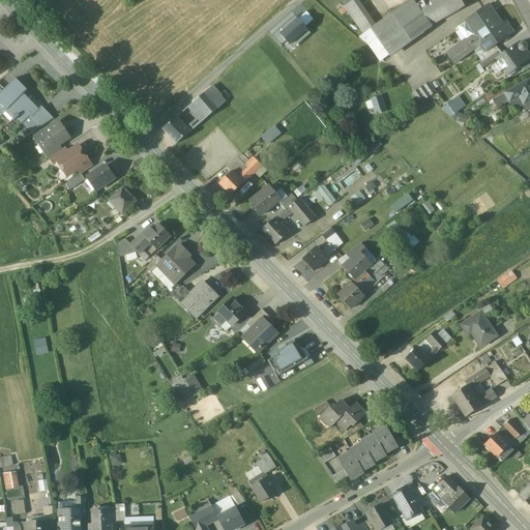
[(376,25),(357,0),(354,0),(345,7),(348,12),(359,29),(364,33),(371,29),(376,25)]
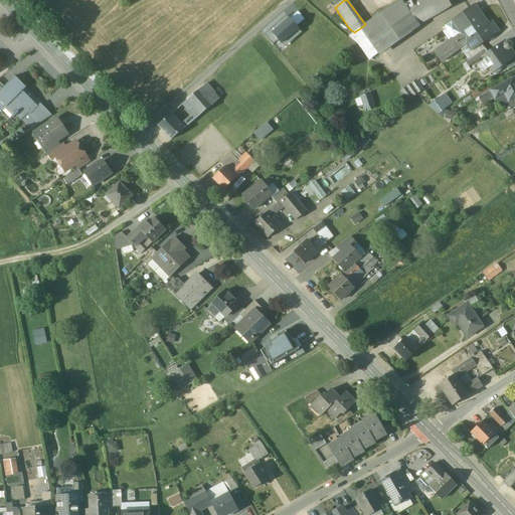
[(404,5),(400,0),(399,0),(365,24),(360,28),(368,40),(377,53),(416,26),(404,5)]
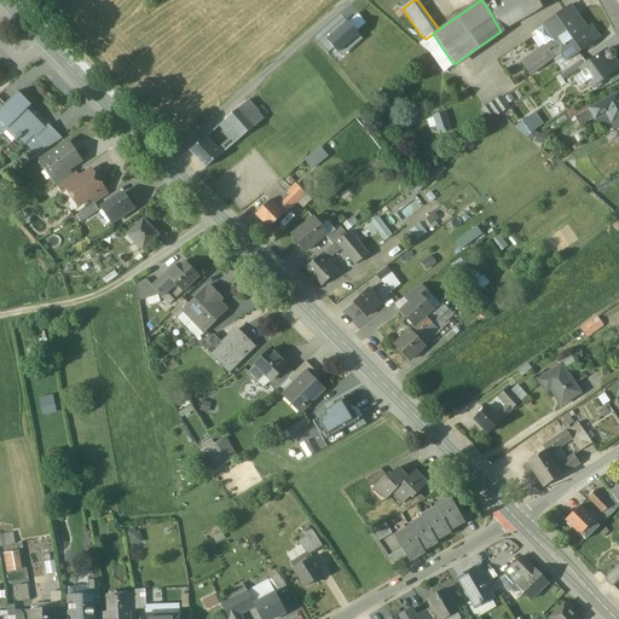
[(527,0),(497,0),(486,6),(501,32),(534,13),(527,0)]
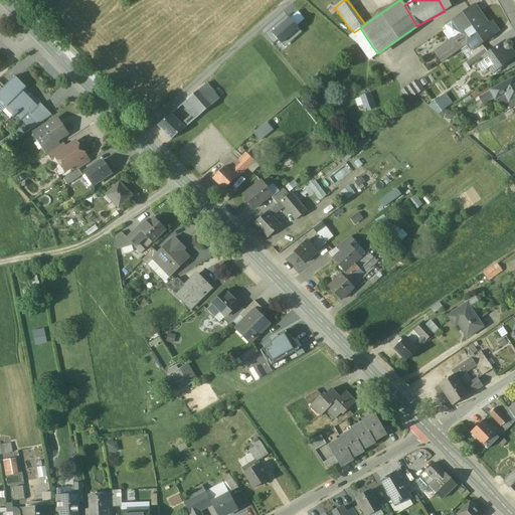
[(456,0),(439,0),(445,11),(458,4),(456,0)]
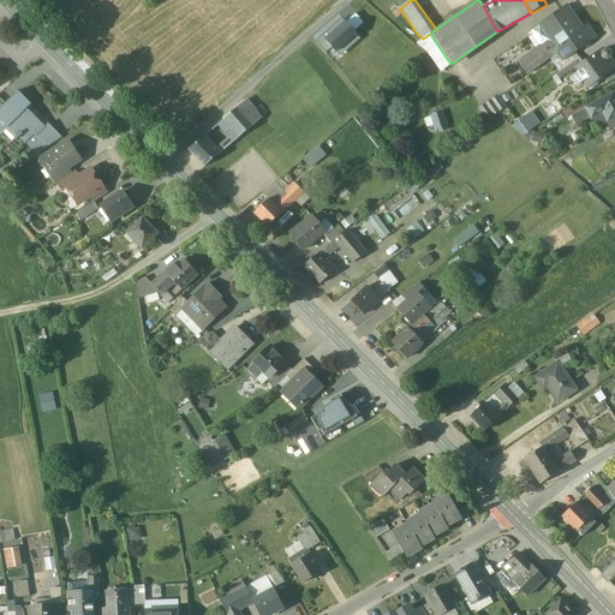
[(400,9),(394,12),(398,18),(404,15),(400,9)]
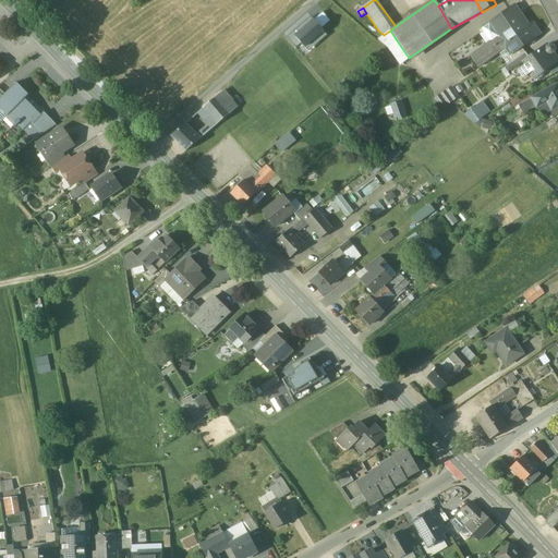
[(508,10),(488,24),(495,34),(497,33),(499,36),(490,41),(498,53),(506,49),(510,55),(514,51),(516,52),(521,48),(541,35),(533,24),(529,27),(517,9),(510,13),(508,10)]
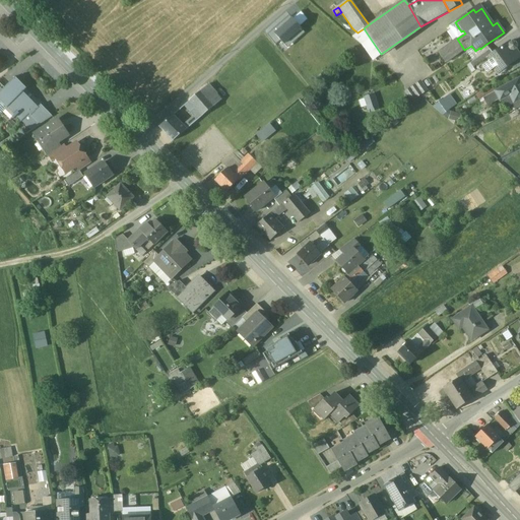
[(280,41),(283,45),(294,36),(302,29),(293,18),(283,26),(274,34),(280,41)]
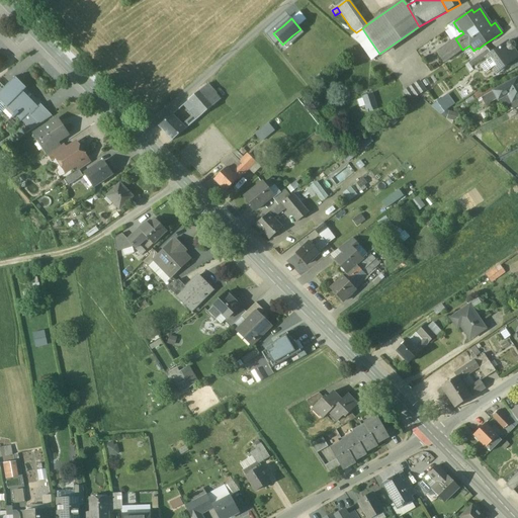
[(282,26),(279,23),(266,34),(275,45),(279,40),(273,33),(282,26)]
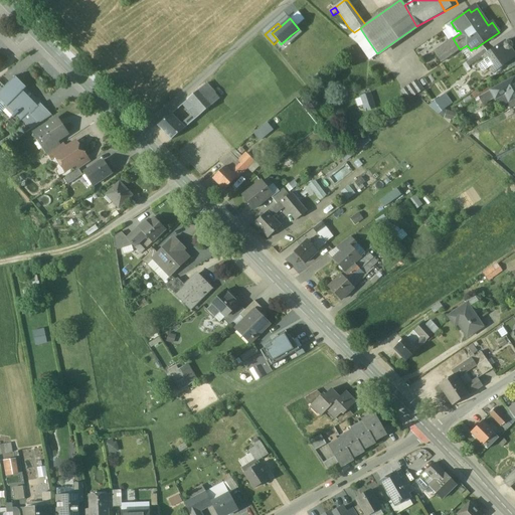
[(360,28),(354,32),(365,42),(368,40),(360,28)]
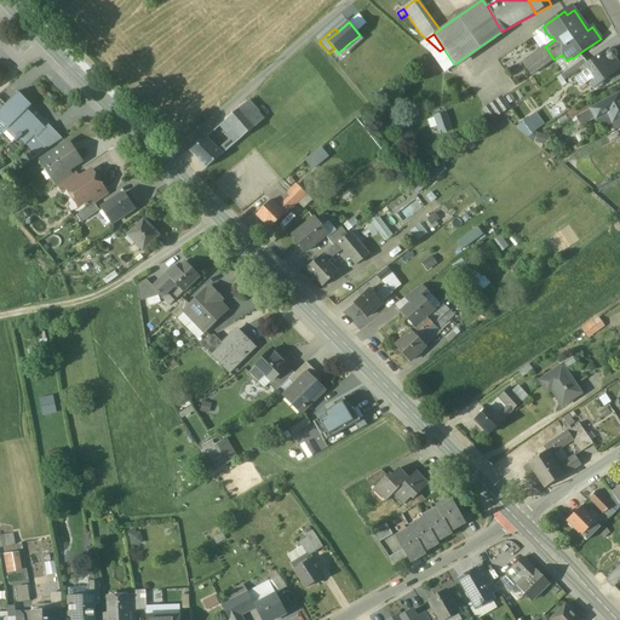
[(350,42),(355,47),(363,40),(360,35),(350,42)]
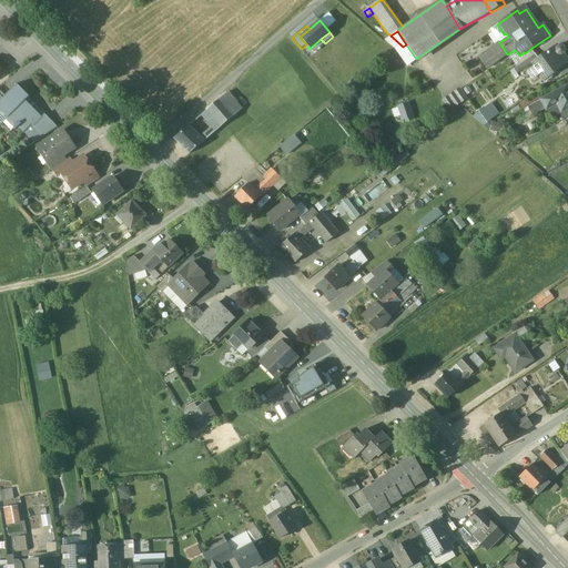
[(499,42),(478,57),(486,69),(507,54),(499,42)]
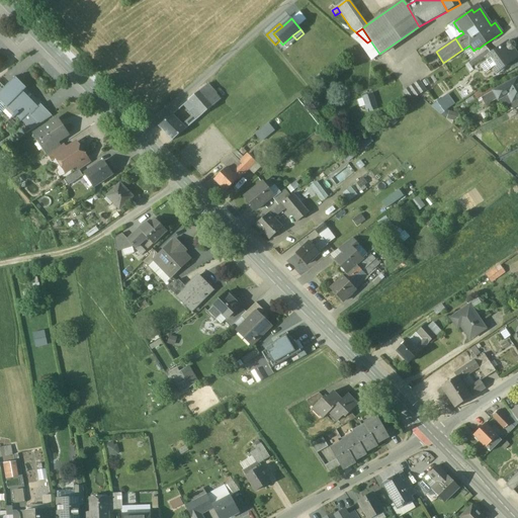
[(491,55),(485,59),(487,62),(492,69),(496,74),(508,65),(517,58),(517,56),(513,50),(514,49),(515,46),(513,44),(510,42),(509,44),(508,42),(491,55)]
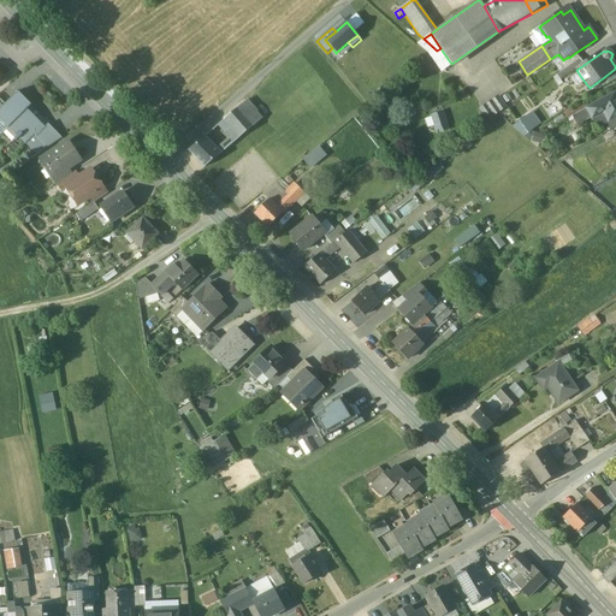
[(575,53),(569,58),(568,57),(563,60),(558,64),(562,71),(580,59),(575,53)]
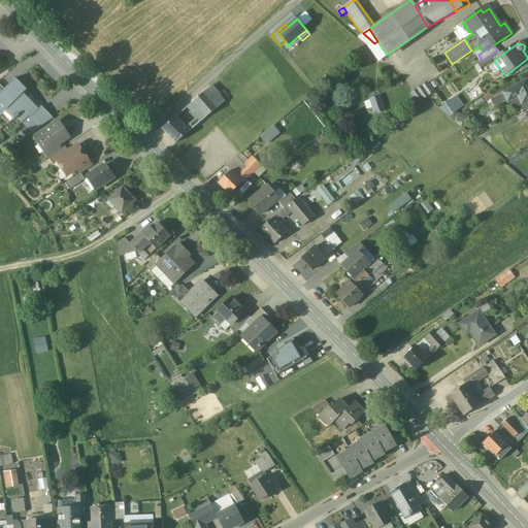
[(497,51),(482,61),(483,61),(477,64),(483,72),(496,63),(494,60),(500,56),(497,51)]
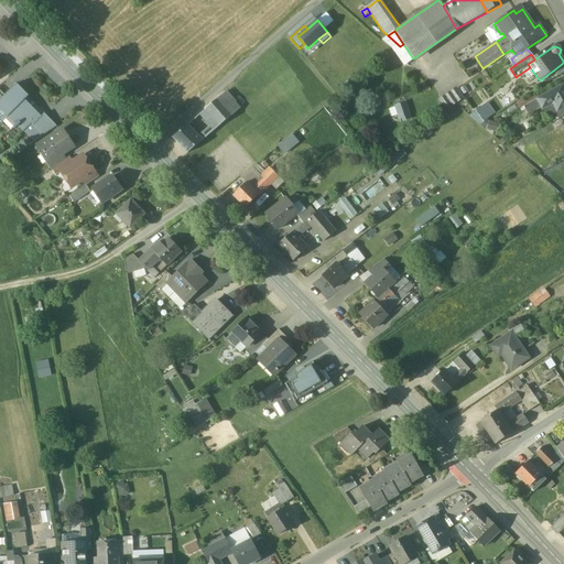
[(563,63),(553,71),(559,77),(563,73),(563,63)]
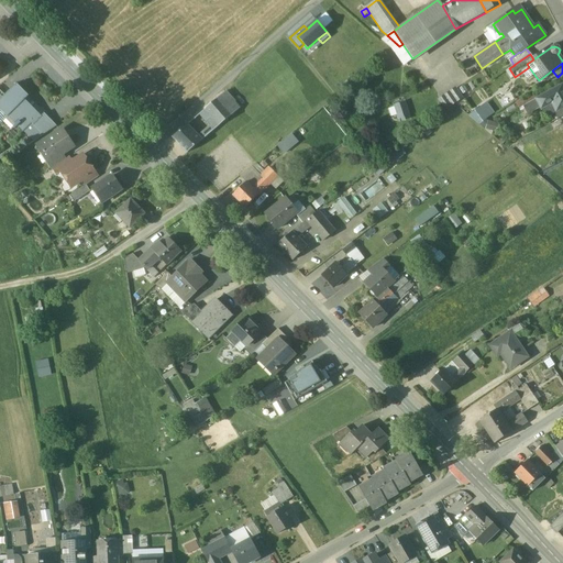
[(529,67),(523,72),(522,74),(527,78),(529,79),(534,75),(529,67)]
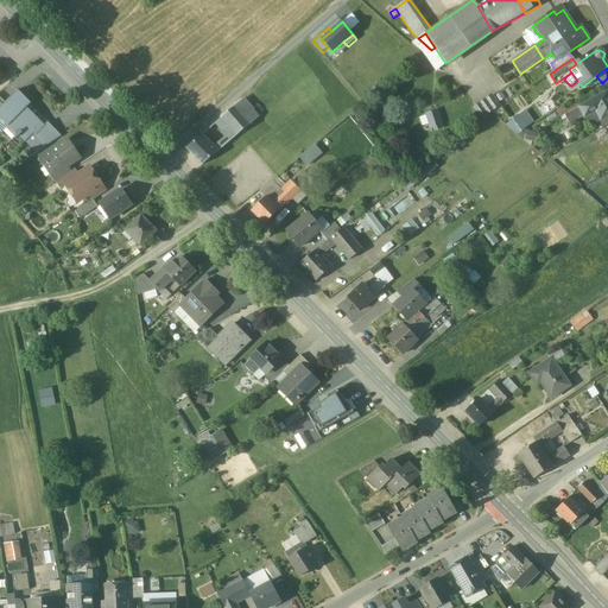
[(36,111),(18,93),(2,107),(0,109),(0,116),(17,135),(13,138),(16,140),(18,137),(24,143),(25,141),(33,134),(35,135),(43,127),(31,114),(36,111)]
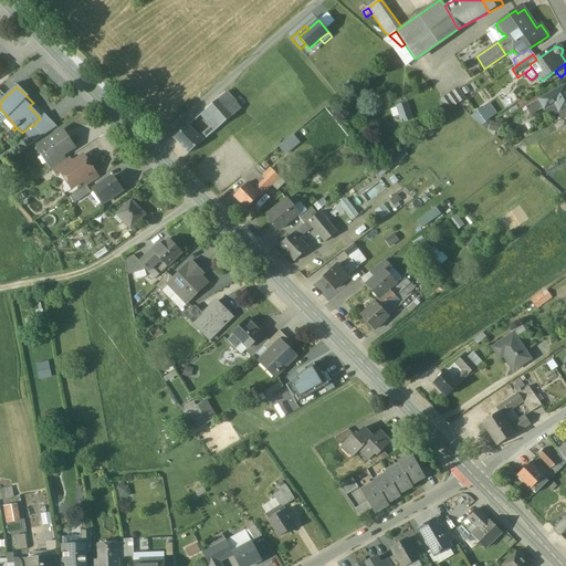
[(565,86),(538,101),(543,109),(554,104),(558,112),(558,113),(565,108),(565,102),(565,100),(565,97),(565,86)]
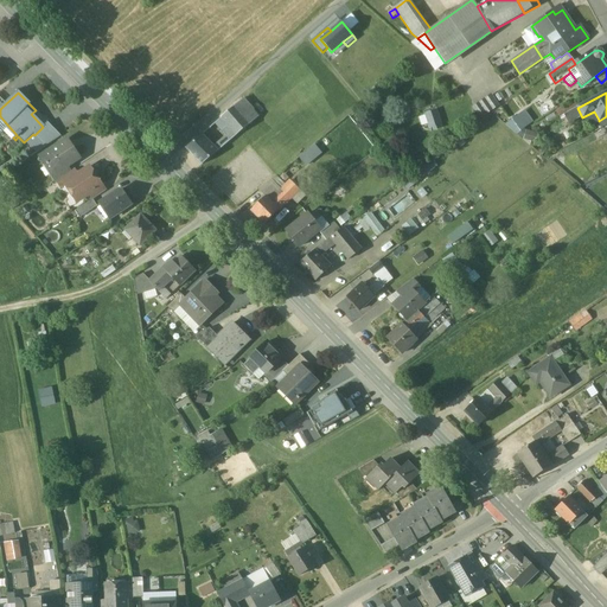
[(493,95),(473,108),(481,120),(500,107),(493,95)]
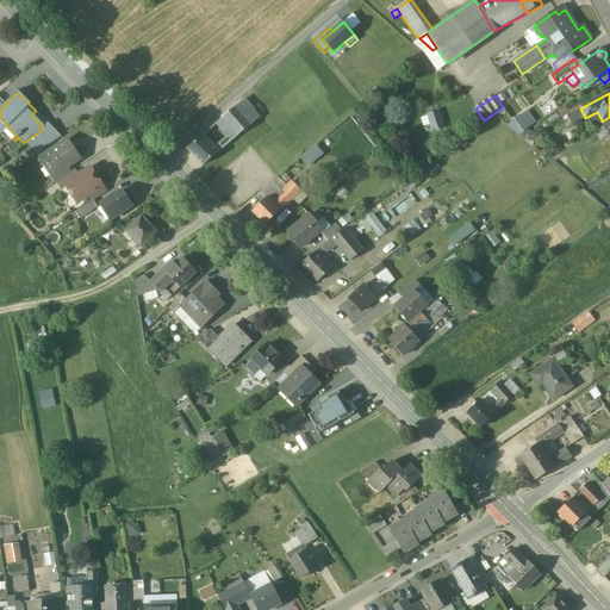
[(255,112),(244,100),(236,107),(250,125),(260,118),(255,112)]
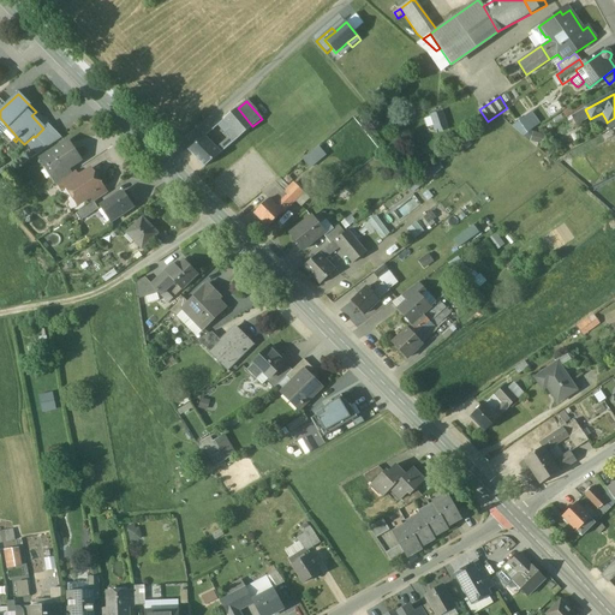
[(272,101),(257,113),(262,119),(275,107),(272,101)]
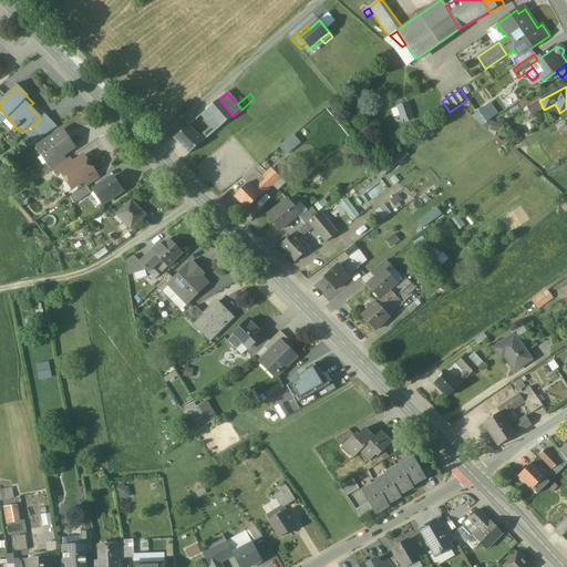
[(219,100),(206,111),(213,119),(220,127),(233,116),(219,100)]
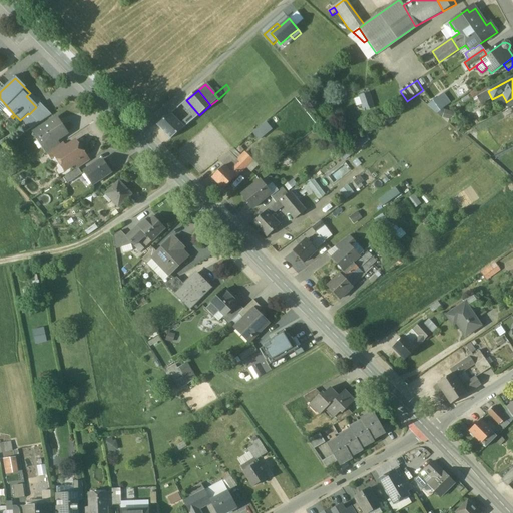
[(492,99),(488,91),(477,96),(482,104),(492,99)]
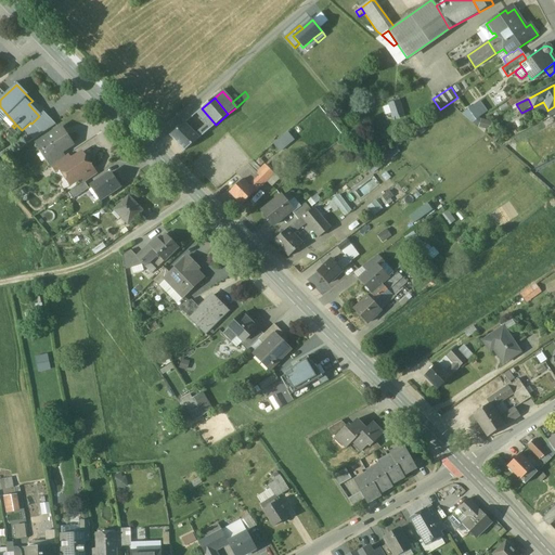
[(388,103),(391,117),(402,115),(398,100),(388,103)]
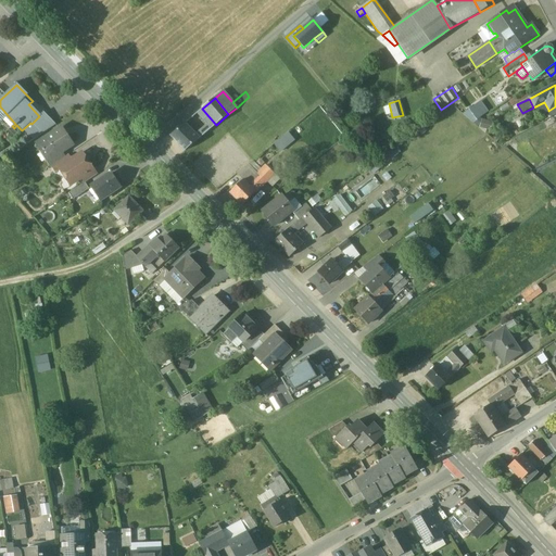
[(472,104),(465,112),(482,131),(491,124),(472,104)]
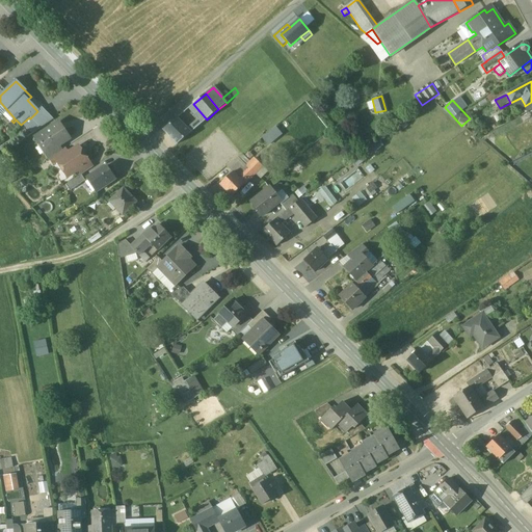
[(531,102),(525,106),(525,105),(522,107),(525,113),(531,109),(531,102)]
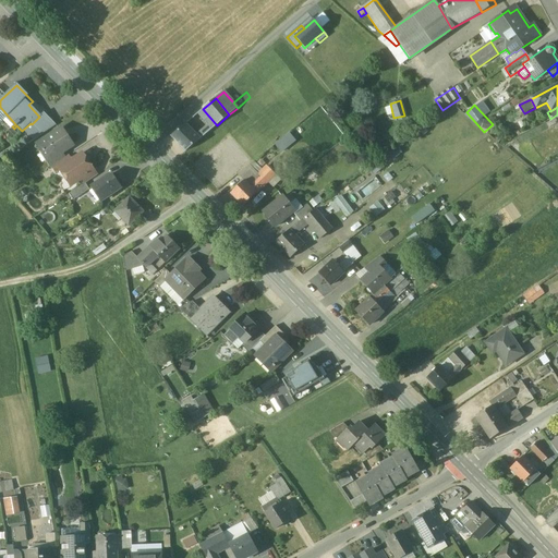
[(203,109),(197,113),(204,121),(209,117),(203,109)]
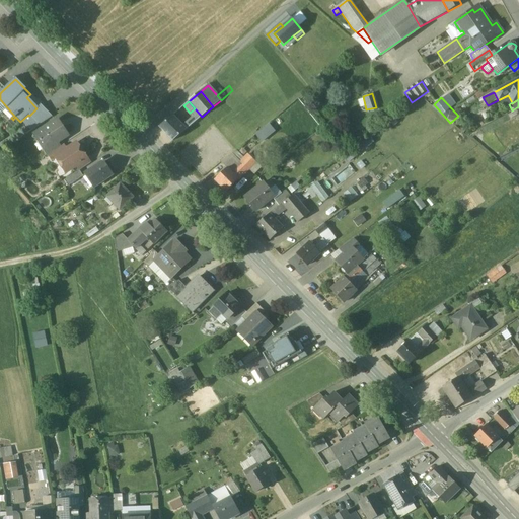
[(36,108),(29,116),(39,126),(51,117),(40,105),(36,108)]
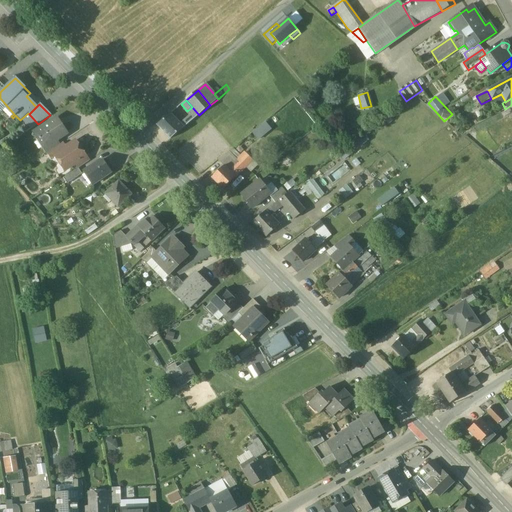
[(29,114),(28,113),(21,119),(30,129),(38,124),(29,114)]
